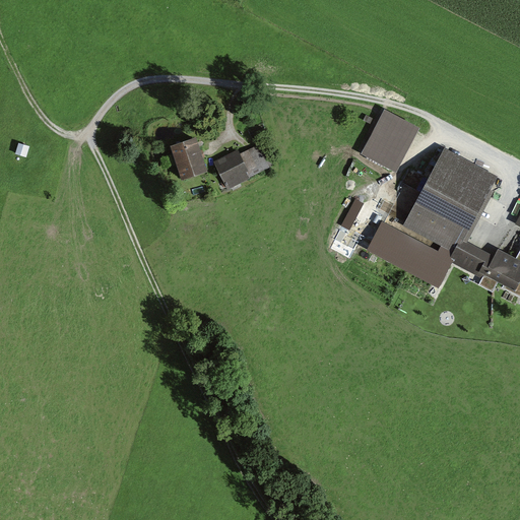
[(419,124),(385,107),(363,151),(396,169),(419,124)]
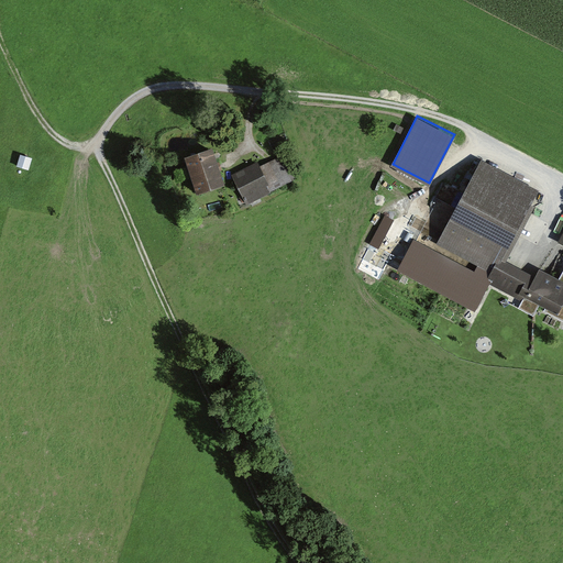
[(213,147),(186,156),(199,195),(227,185),(213,147)]
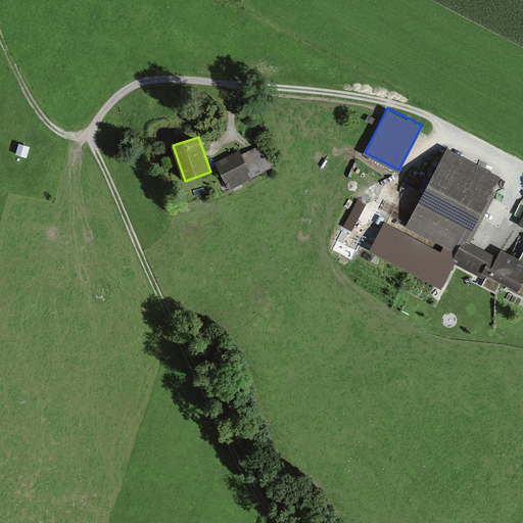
[(36,148),(22,145),(19,156),(32,159),(36,148)]
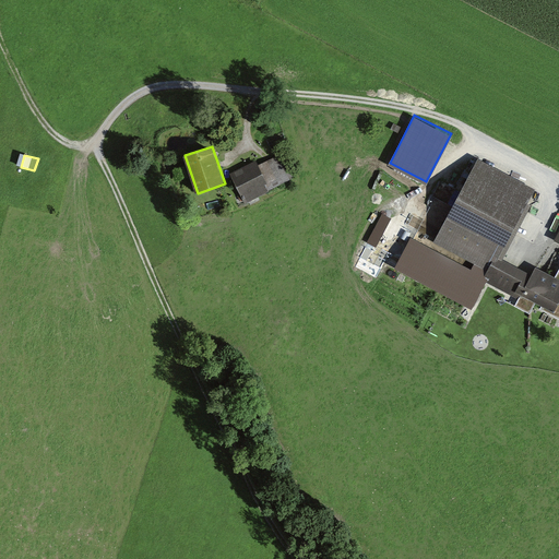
[(535,188),(477,158),(431,246),(411,235),(394,266),(472,307),(486,281),(516,297),(520,292),(543,304),(540,308),(558,317),(558,269),(555,277),(537,268),(533,274),(500,257),(535,188)]
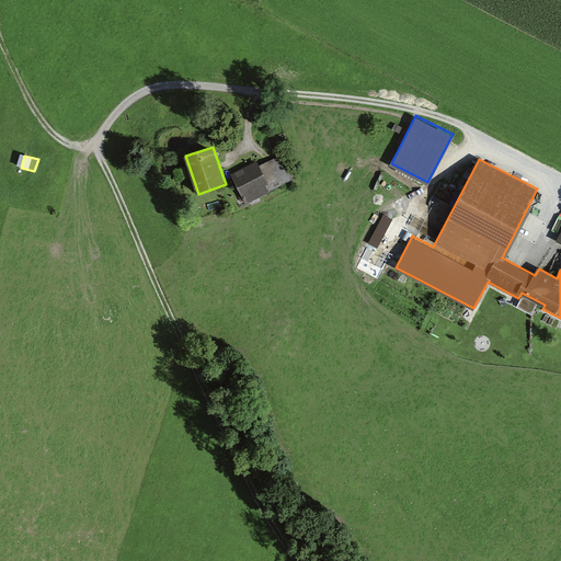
[(274,191),(259,162),(233,176),(249,204),(274,191)]
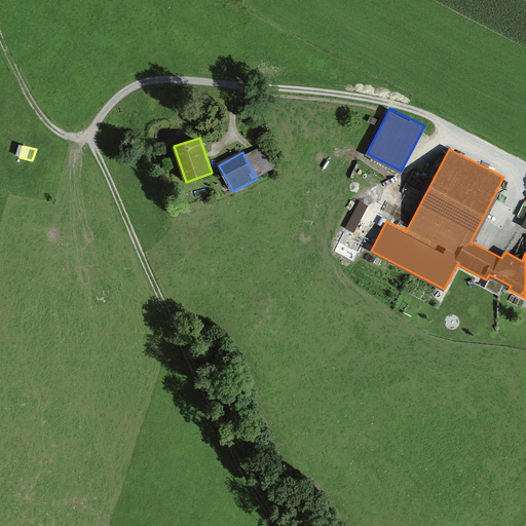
[(358,233),(368,203),(358,199),(347,230),(358,233)]
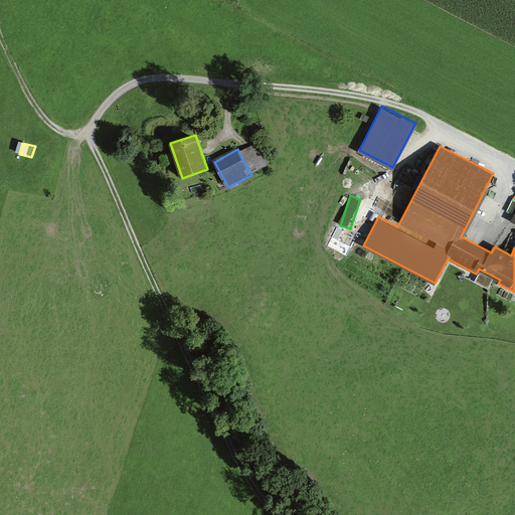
All buildings are outlined.
